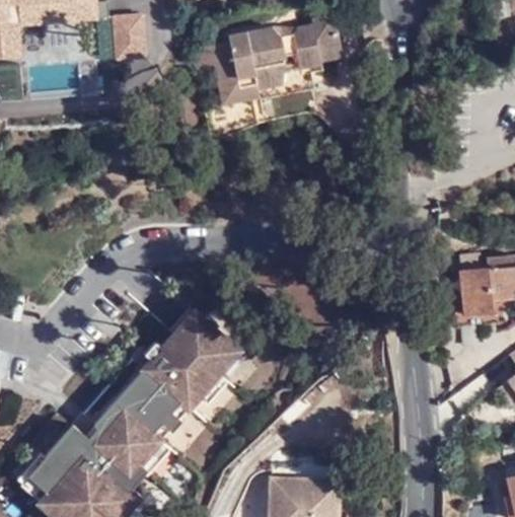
[(78,12),(78,22),(100,20),(98,0),(0,0),(0,57),(24,56),(22,26),(21,16),(78,12)]
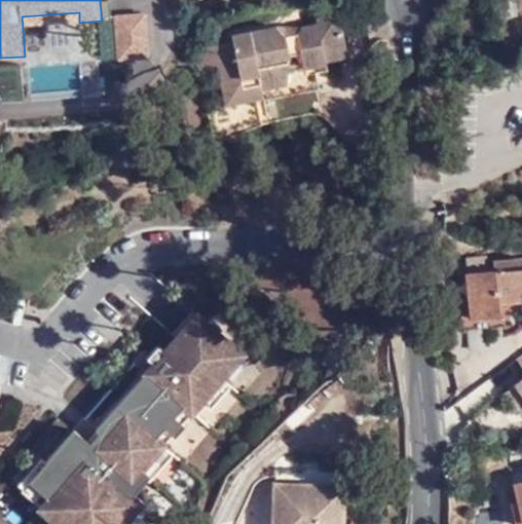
[(333,6),(334,12),(337,30),(364,23),(360,0),(333,6)]
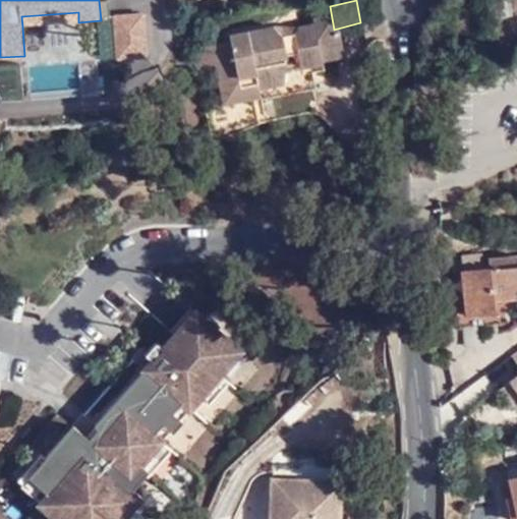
[(22,26),(78,22),(78,12),(21,16),(22,26)]
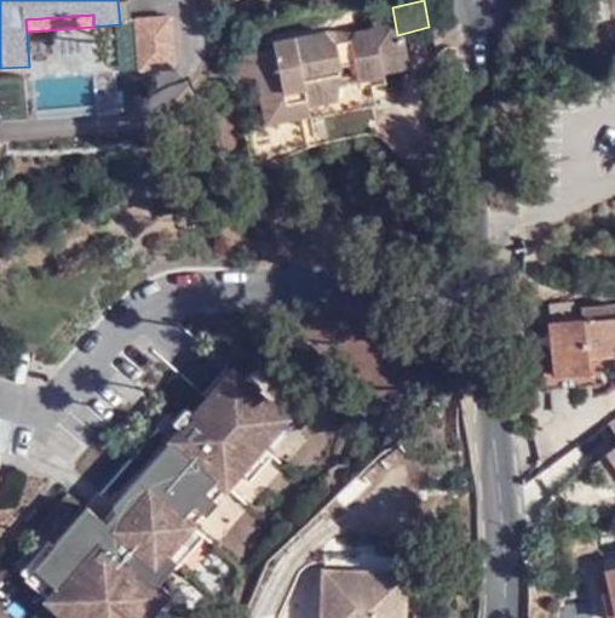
[(271,49),(234,57),(237,79),(253,75),(258,95),(281,90),(283,101),(304,97),(305,102),(334,96),(338,63),(352,61),(356,76),(381,70),(380,67),(404,62),(397,35),(394,15),(368,19),(369,27),(350,30),(346,39),(332,41),(323,32),(322,30),(270,41),(271,49)]
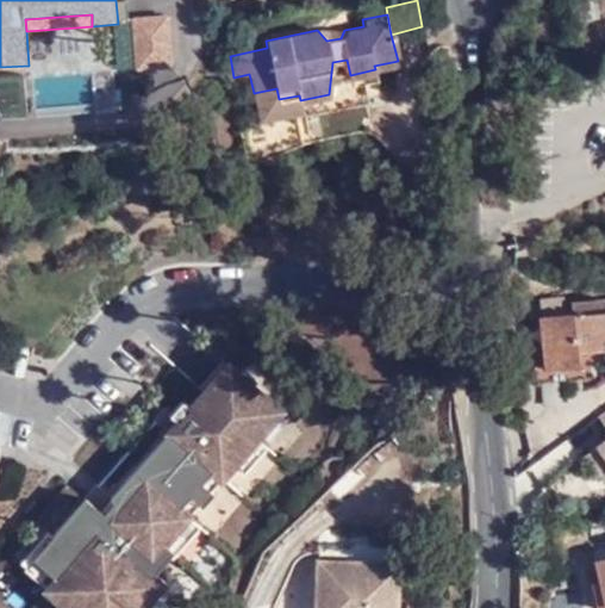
[(344,30),(318,31),(326,41),(341,38),(344,30)]
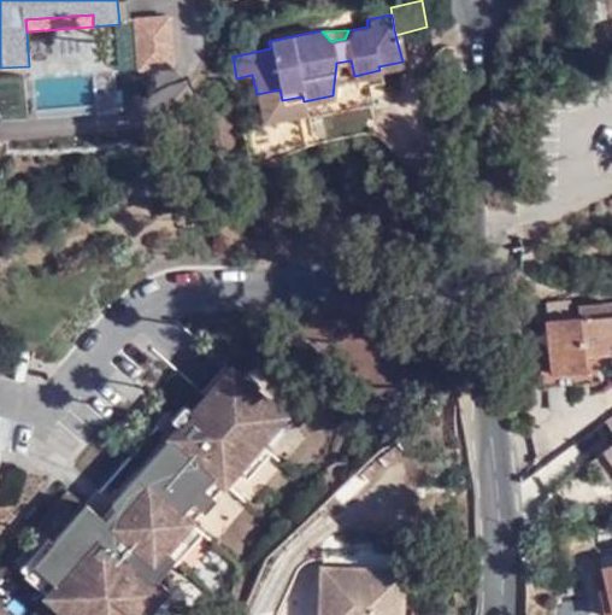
[(228,80),(236,78),(233,57),(223,59),(228,80)]
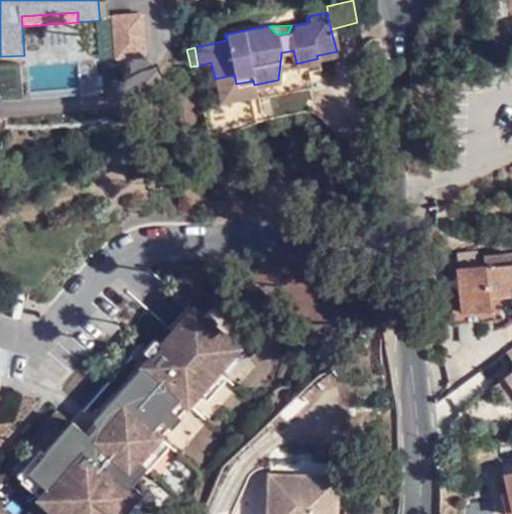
[(256,93),(254,85),(253,81),(236,84),(234,75),(215,79),(220,100),(256,93)]
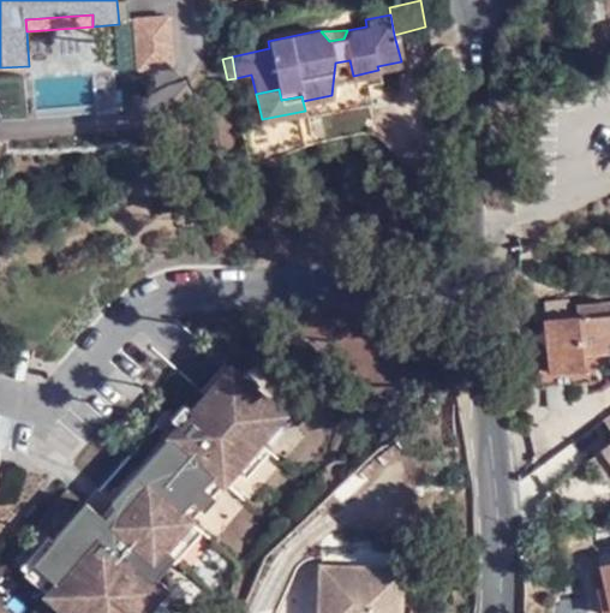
[(609,303),(575,308),(576,317),(533,323),(542,388),(597,384),(593,353),(609,351),(609,303)]
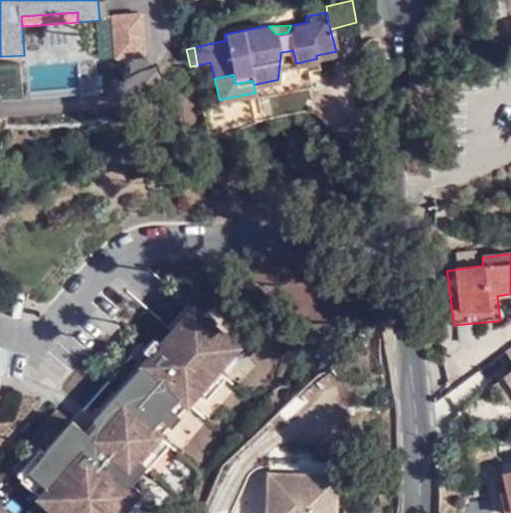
[(31,470),(80,512),(107,512),(133,482),(150,463),(142,457),(163,434),(156,426),(164,417),(174,406),(182,397),(190,403),(200,391),(220,368),(241,344),(195,305),(153,353),(141,342),(132,352),(142,361),(141,363),(143,365),(97,418),(101,421),(92,432),(75,418),(47,451),(31,470)]
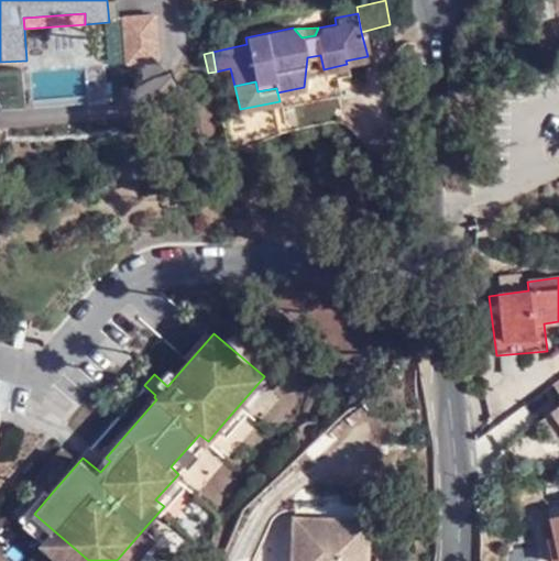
[(558,367),(556,369),(558,380),(558,404),(541,407),(546,432),(558,430),(558,367)]
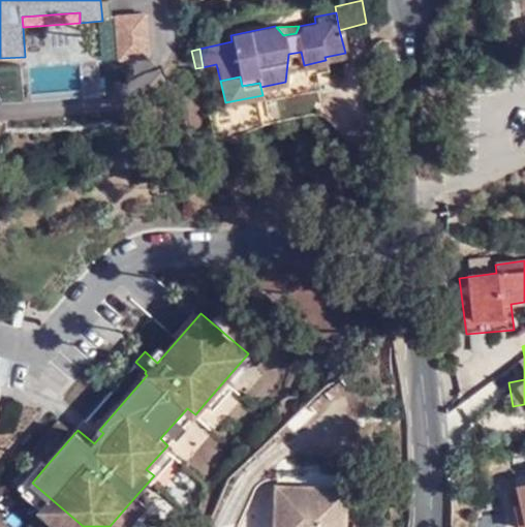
[(235,385),(226,378),(206,402),(214,409),(235,385)]
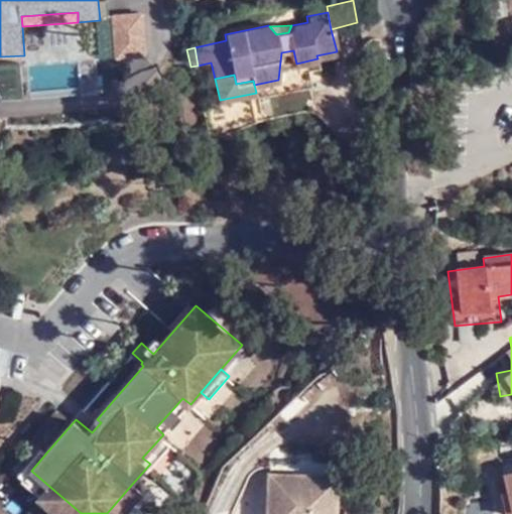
[(174,407),(164,418),(174,426),(184,415),(174,407)]
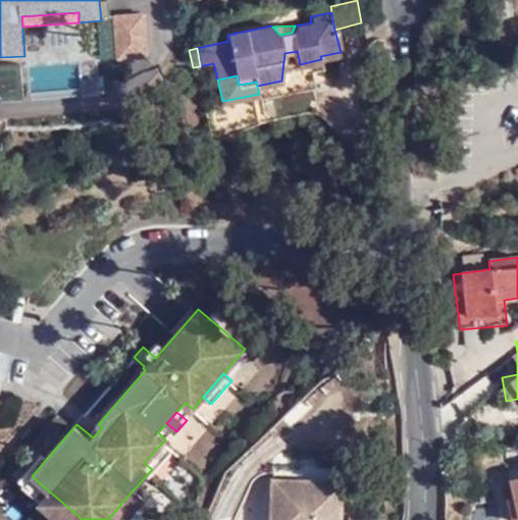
[(82,519),(32,476),(48,457),(43,454),(20,479),(21,483),(43,502),(39,506),(55,519),(130,519),(148,500),(135,488),(108,519),(82,519)]
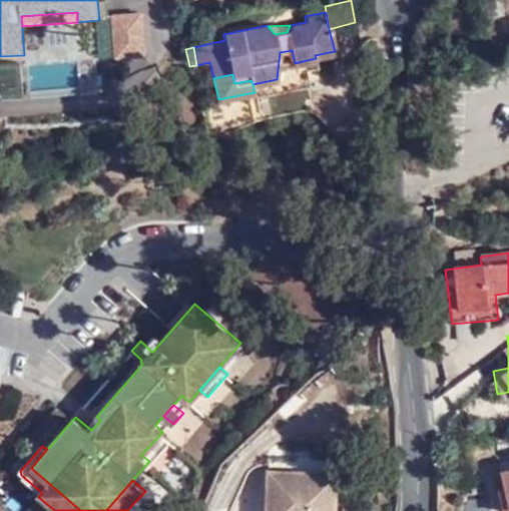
[(508,458),(498,461),(504,487),(498,488),(503,510),(508,510),(508,458)]
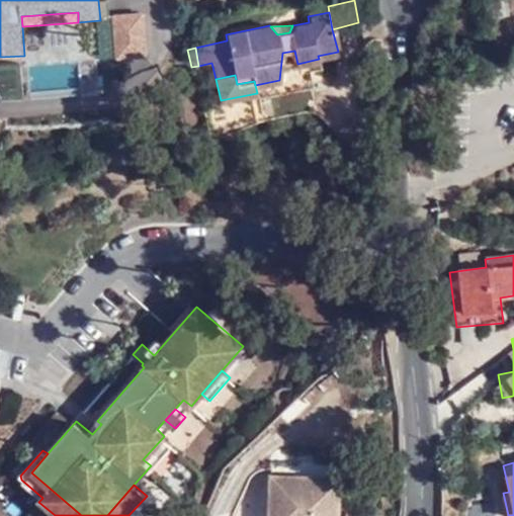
[(341,515),(343,477),(272,474),(269,515),(341,515)]
